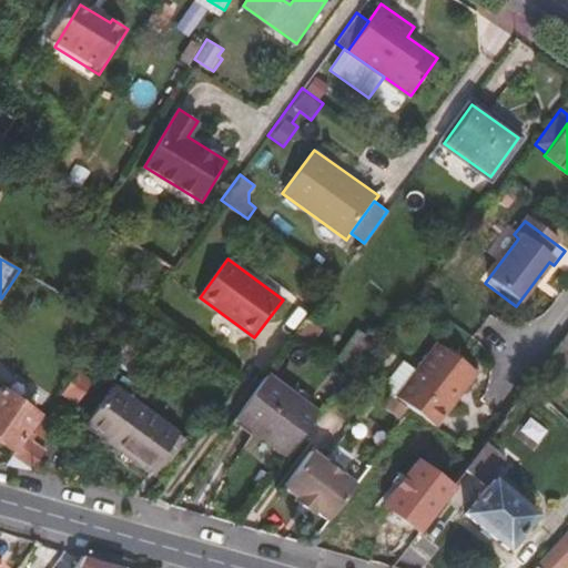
[(310,318),(322,328),(332,315),(318,305),(310,318)]
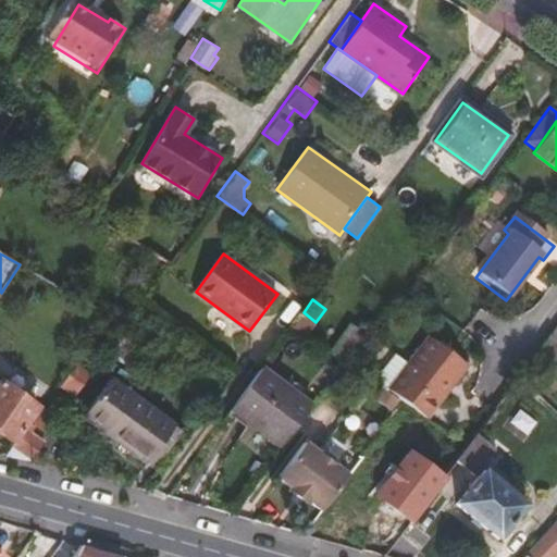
[(108,349),(127,362),(143,343),(136,336),(147,321),(134,312),(126,323),(108,349)]
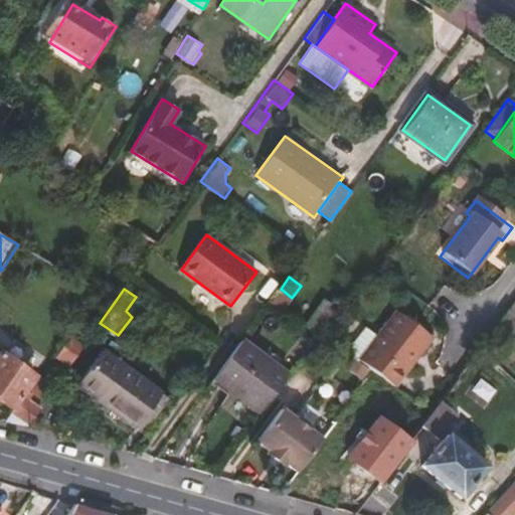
[(281,289),(267,307),(281,317),(294,299),(292,298),(281,289)]
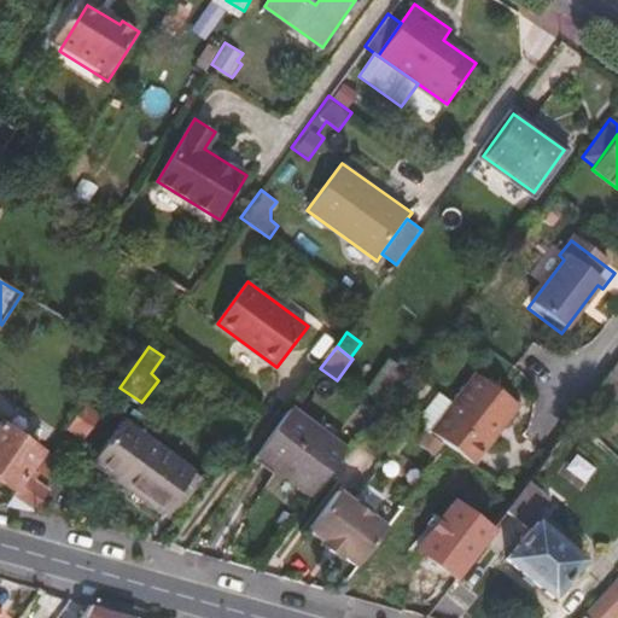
[(390,359),(366,391),(383,402),(386,397),(407,371),(390,359)]
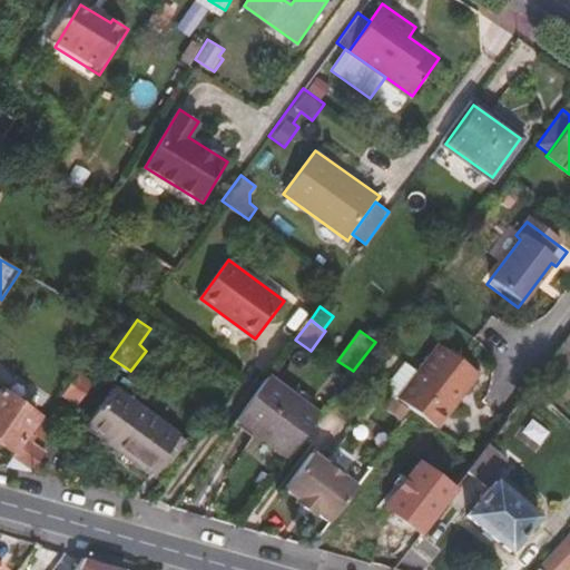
[(408,385),(397,399),(414,410),(438,428),(450,411),(445,408),(462,385),(467,389),(479,373),(440,343),(418,372),(408,385)]
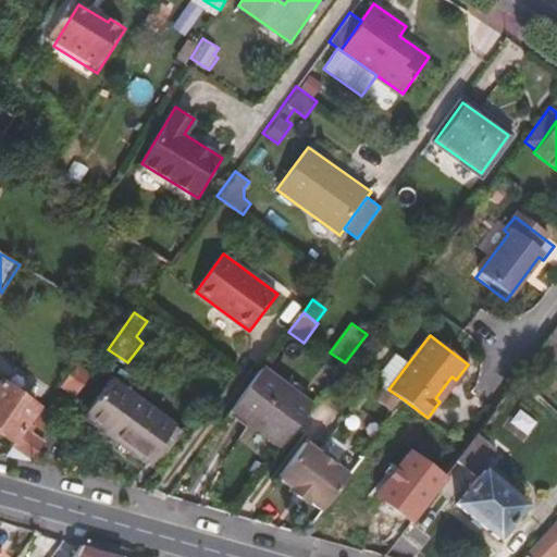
[(408,363),(395,354),(385,367),(375,380),(388,390),(398,376),(408,363)]
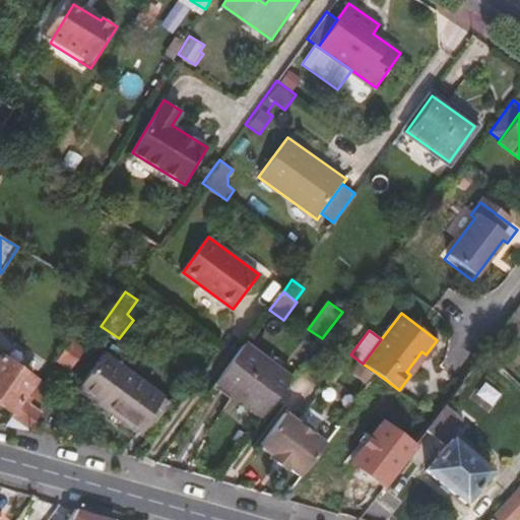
[(72,338),(56,362),(69,371),(85,347),(72,338)]
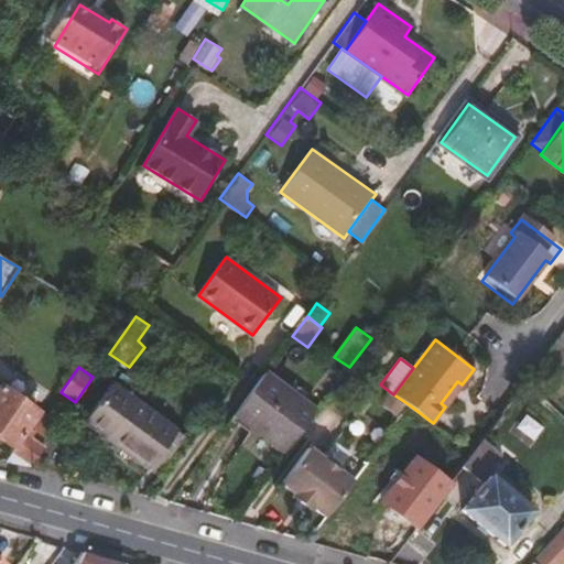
[(316,411),(266,372),(235,413),(286,452),(316,411)]
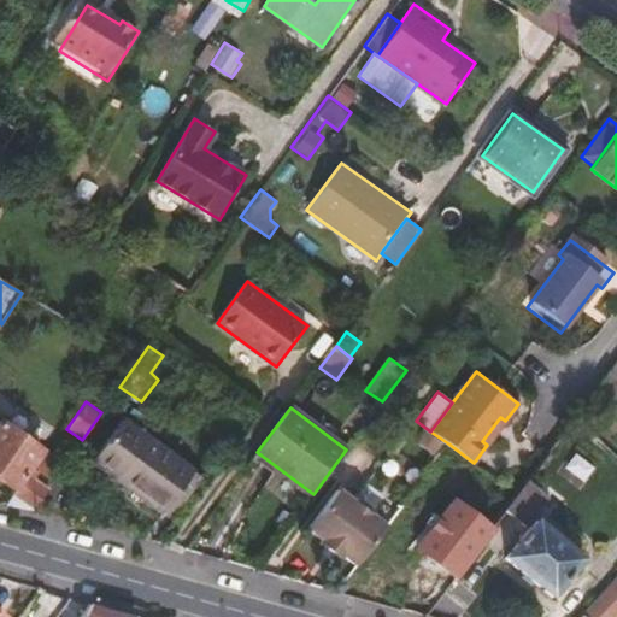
[(500,417),(482,441),(487,445),(505,421),(500,417)]
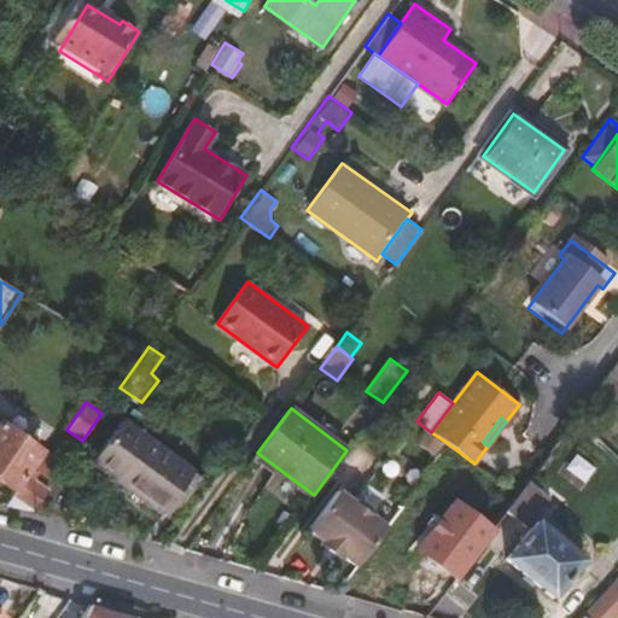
[(123,419),(92,461),(164,514),(194,472),(123,419)]
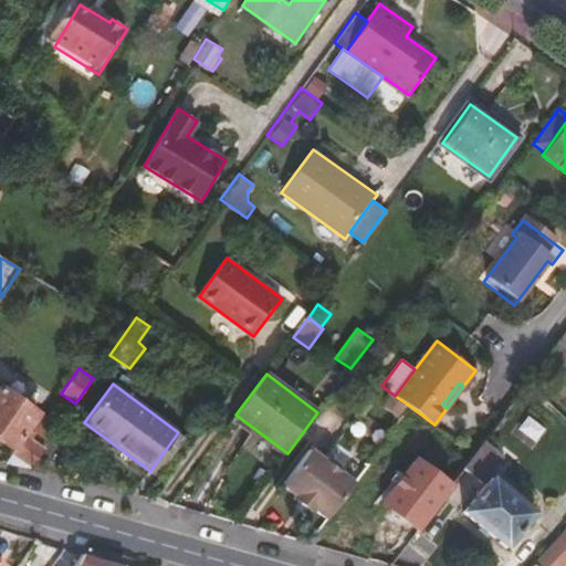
[(1,387),(0,389),(0,438),(14,448),(3,462),(28,469),(59,427),(1,387)]
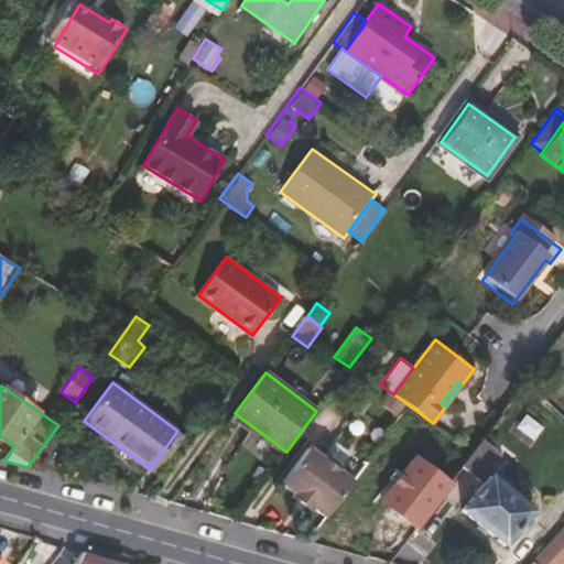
[(413,457),(449,484),(466,461),(431,434),(413,457)]
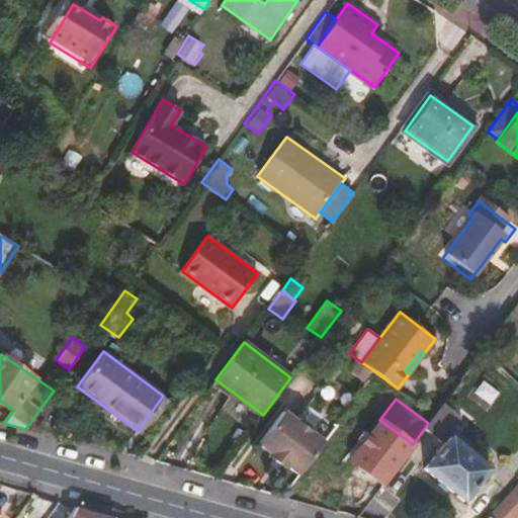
[(430,420),(446,434),(460,418),(442,404),(433,416),(430,420)]
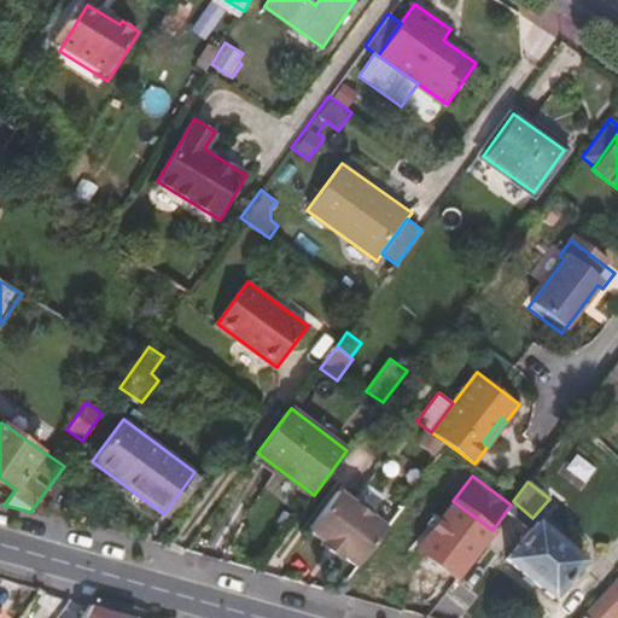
[(357,567),(386,529),(338,493),(309,531),(324,542),(320,546),(339,560),(343,557),(357,567)]
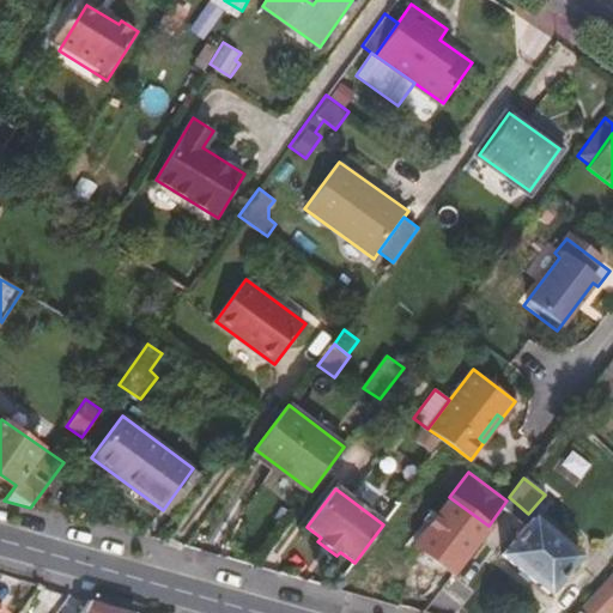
[(451,574),(489,526),(449,497),(413,545),(451,574)]
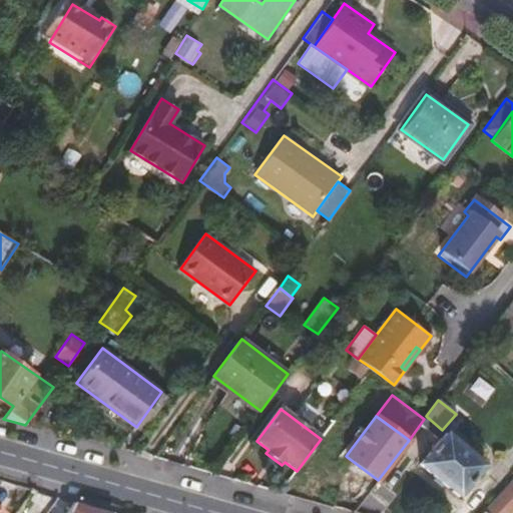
[(446,433),(421,464),(459,496),(484,465),(446,433)]
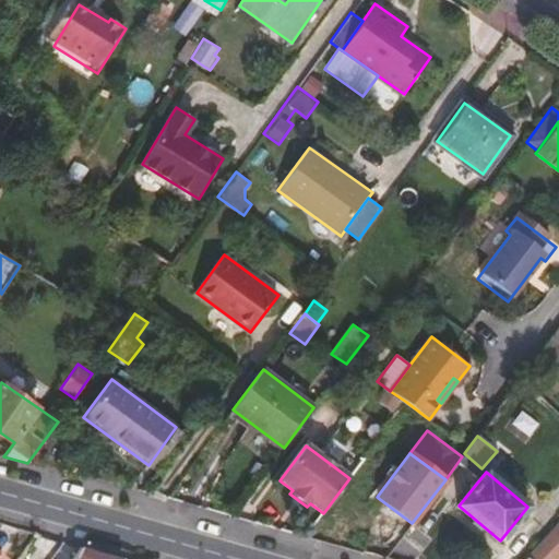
[(558,558),(558,523),(527,558),(528,558),(558,558)]
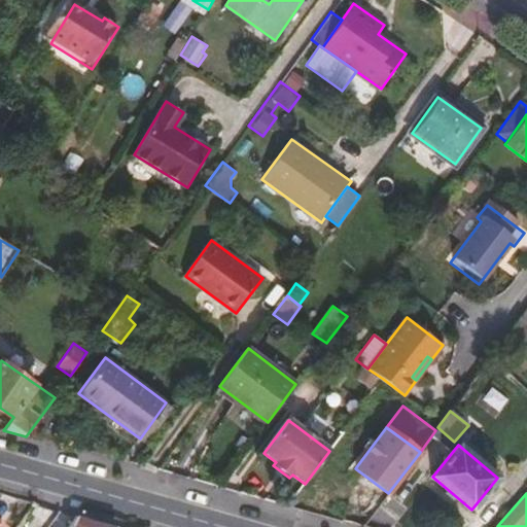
[(113,526),(76,516),(68,526),(113,526)]
